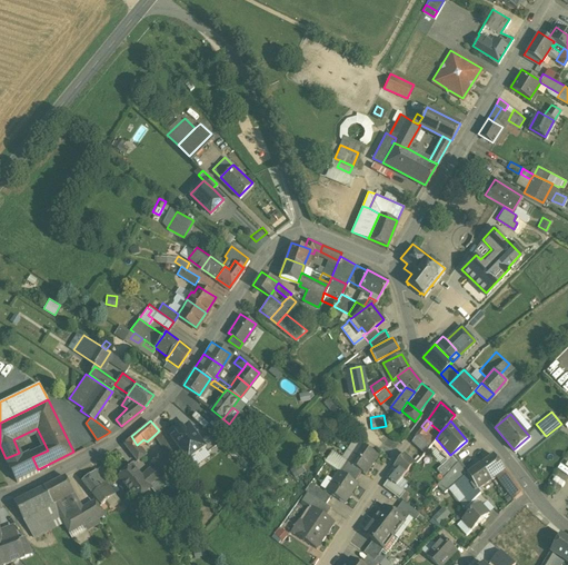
[(188,458),(205,446),(199,439),(188,424),(182,428),(181,427),(176,430),(177,433),(171,436),(188,458)]
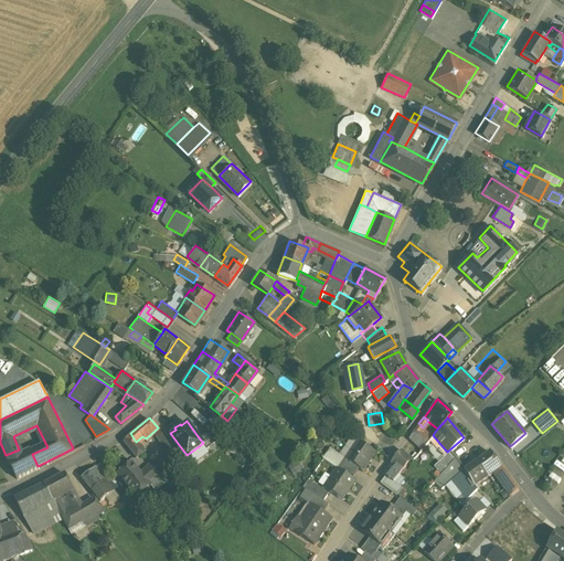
[(432,435),(423,427),(418,423),(414,429),(427,441),(432,435)]
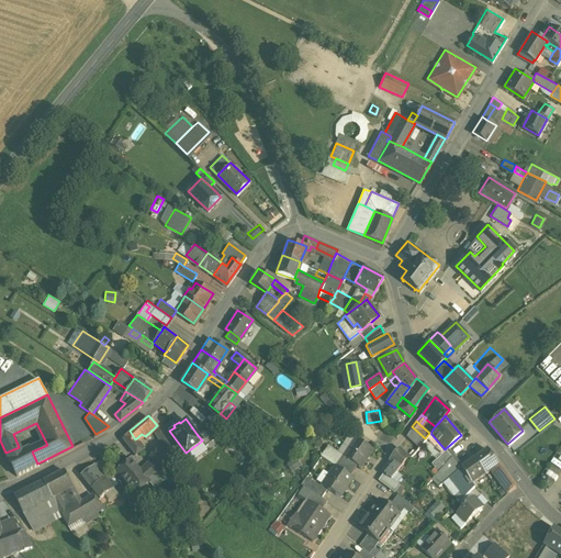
[(169,444),(157,425),(154,428),(155,431),(154,431),(157,435),(157,434),(163,444),(166,446),(169,444)]
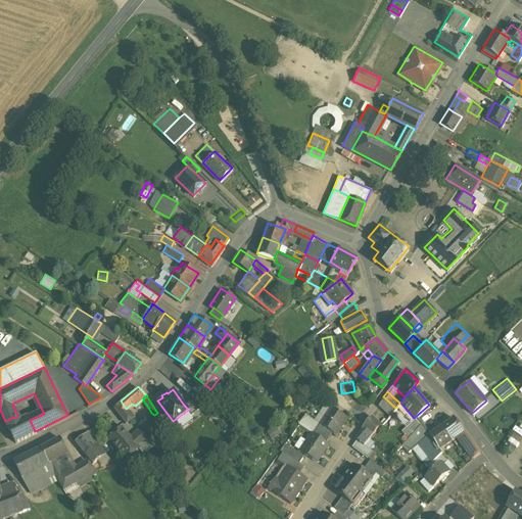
[(188,410),(190,414),(199,406),(191,397),(183,404),(188,410)]
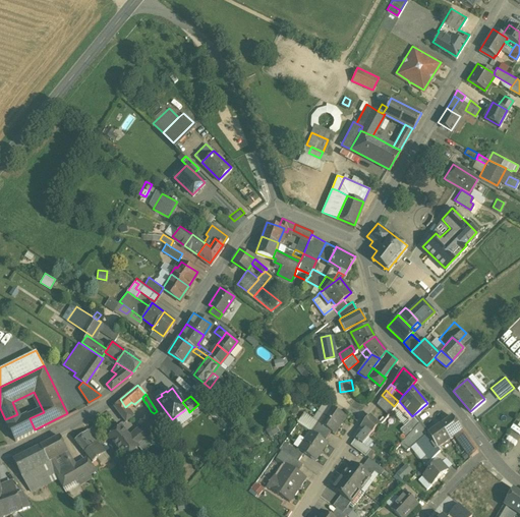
[(393,407),(382,396),(369,412),(373,416),(378,412),(382,407),(384,409),(386,411),(388,413),(393,407)]
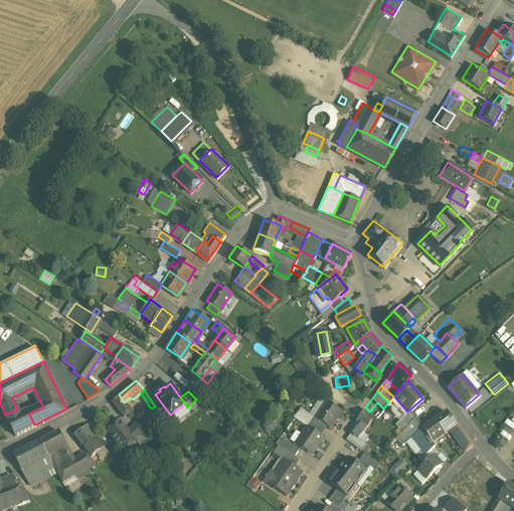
[(124,402),(119,394),(112,399),(124,414),(131,410),(124,402)]
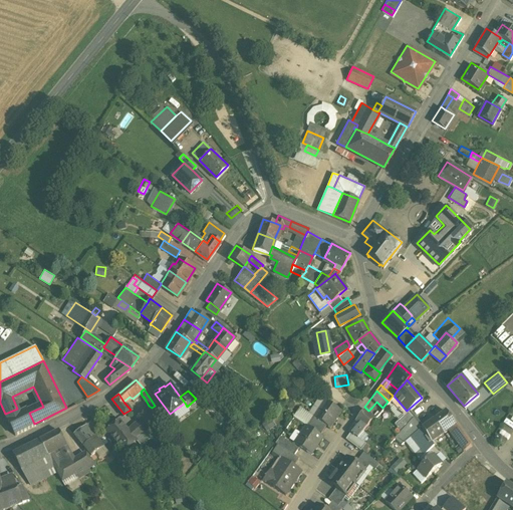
[(312,414),(313,415),(325,398),(320,395),(309,412),(299,406),(293,416),(305,424),(312,414)]
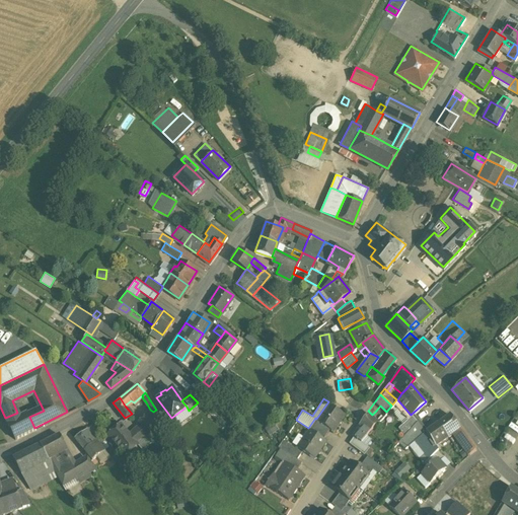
[(328,401),(316,419),(329,427),(333,430),(344,413),(328,401)]
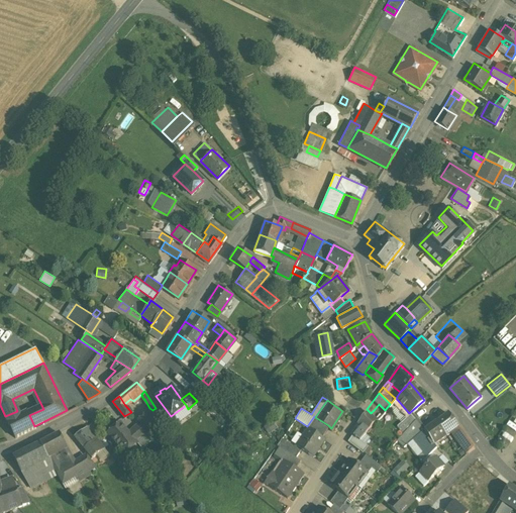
[(367,409),(356,421),(349,431),(351,433),(358,438),(359,438),(376,418),(371,413),(367,409)]
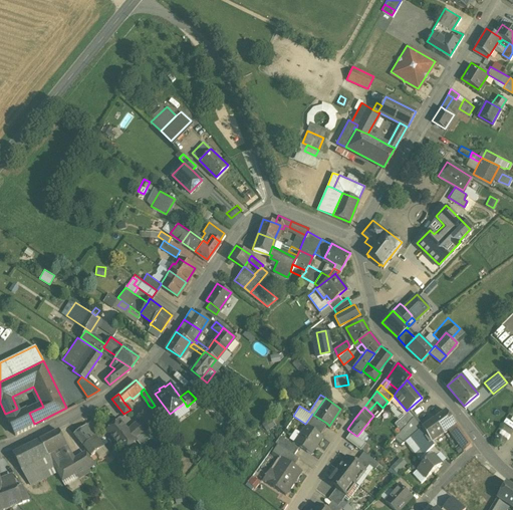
[(27,409),(7,418),(14,433),(34,424),(29,413),(27,409)]
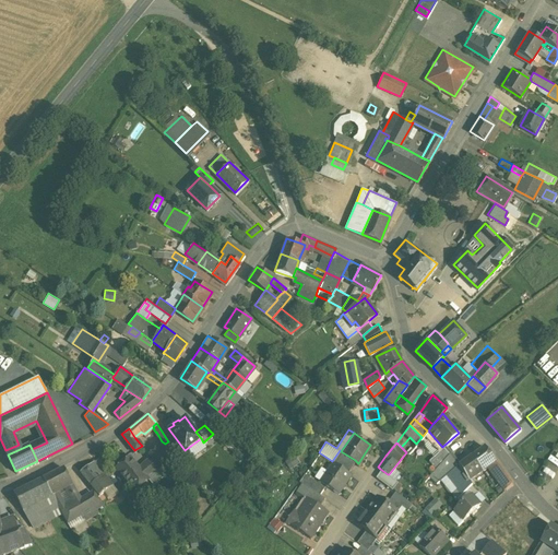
[(171,459),(159,445),(147,455),(149,457),(157,468),(159,469),(171,459)]
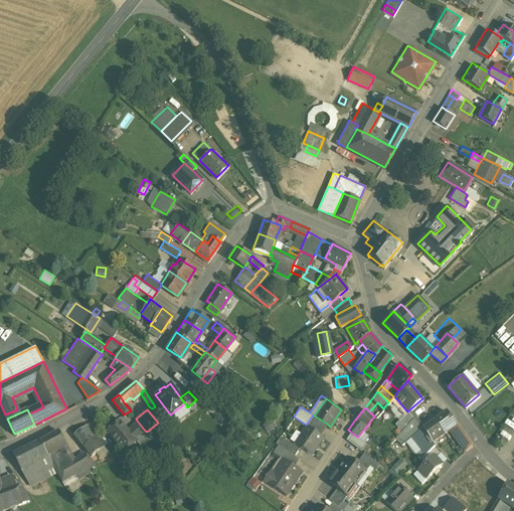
[(446,409),(435,417),(444,432),(450,428),(456,422),(446,409)]
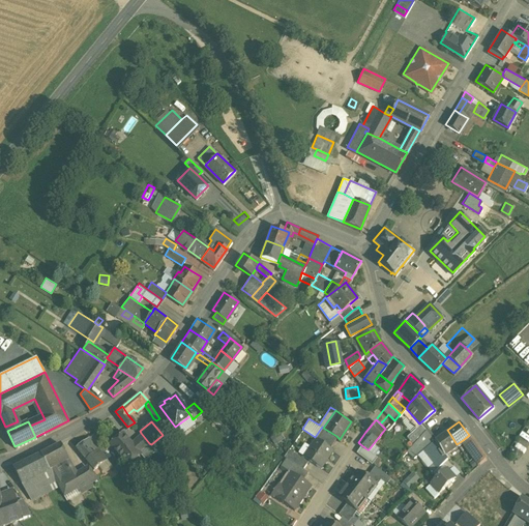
[(419,424),(406,435),(413,443),(427,430),(420,422),(419,424)]
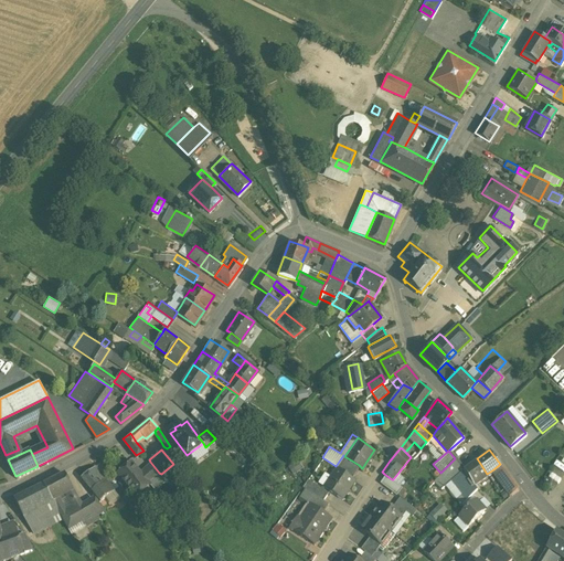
[(351,477),(359,465),(344,456),(343,455),(336,466),(351,477)]
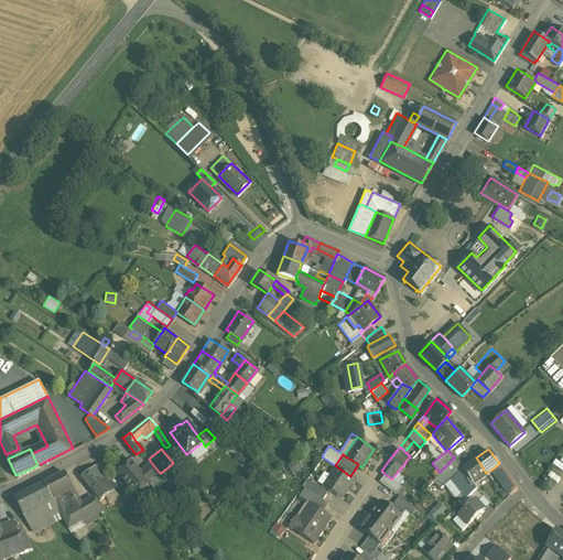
[(476,458),(462,467),(472,483),(486,473),(476,458)]
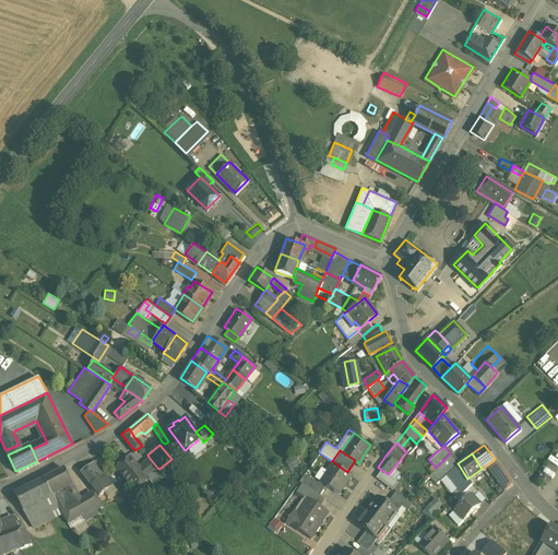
[(138,465),(129,456),(116,468),(133,488),(147,477),(146,476),(138,465)]
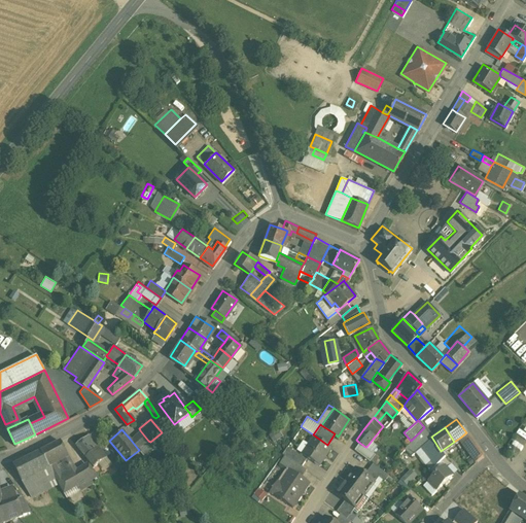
[(116,458),(93,430),(88,433),(105,456),(105,455),(116,468),(120,465),(115,459),(116,458)]
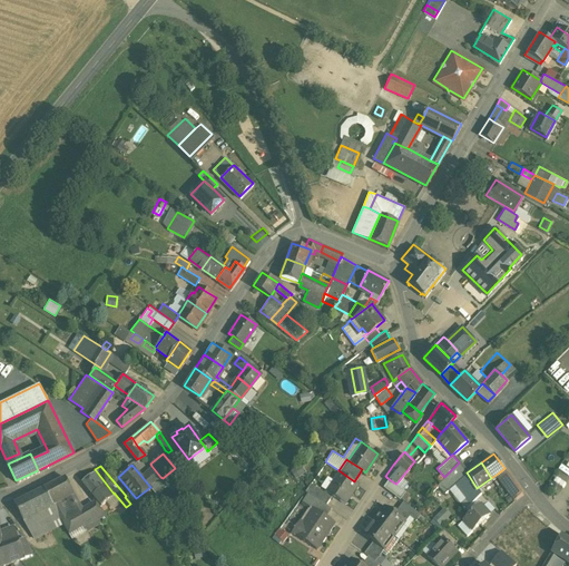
[(151,466),(140,475),(149,486),(160,477),(151,466)]
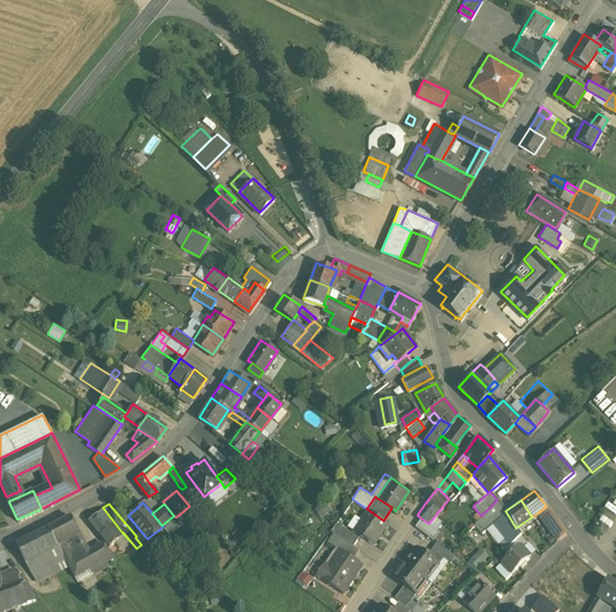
[(564,531),(546,506),(539,512),(557,537),(564,531)]
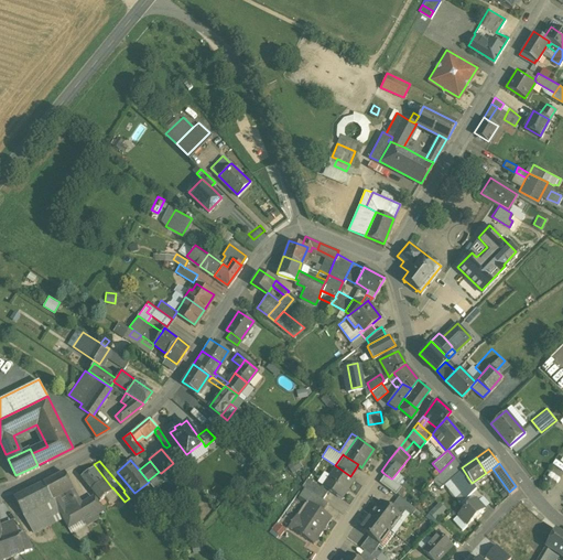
[(112,488),(94,464),(80,475),(99,498),(112,488)]
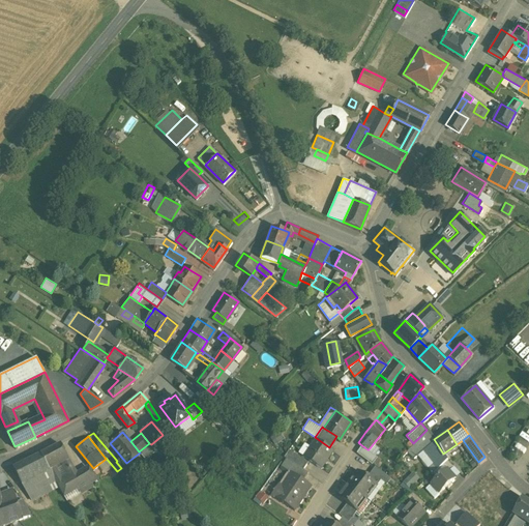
[(315,437),(303,455),(321,466),(332,449),(329,447),(315,437)]
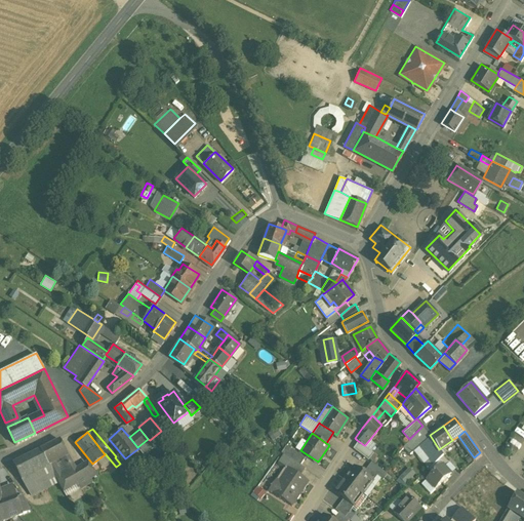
[(439,449),(430,435),(417,444),(431,463),(438,457),(442,453),(439,449)]
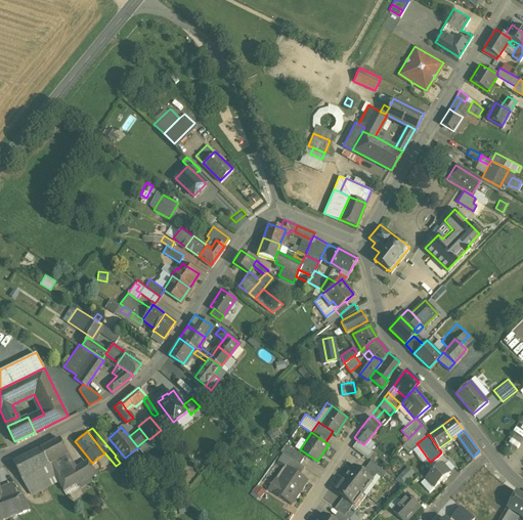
[(59,437),(39,447),(47,462),(60,456),(67,451),(59,437)]
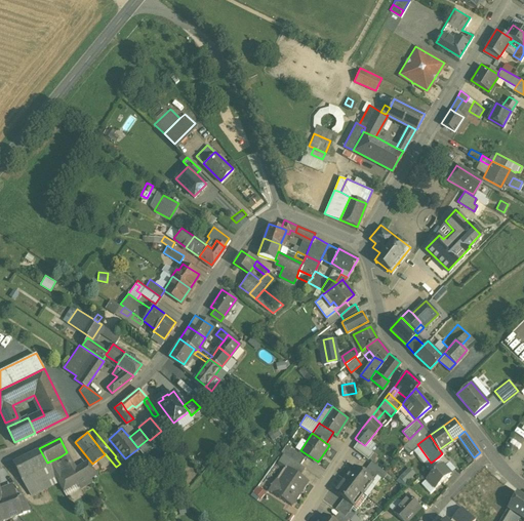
[(372,451),(365,445),(364,445),(357,440),(353,446),(367,457),(372,451)]
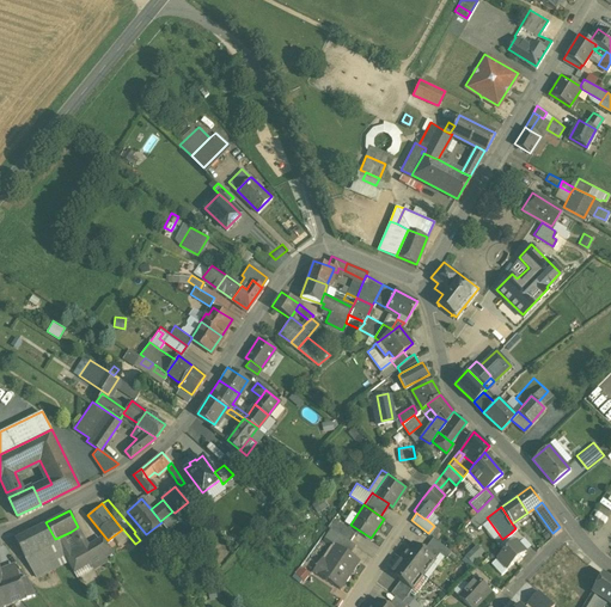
[(355,532),(333,517),(327,525),(337,532),(349,540),(355,532)]
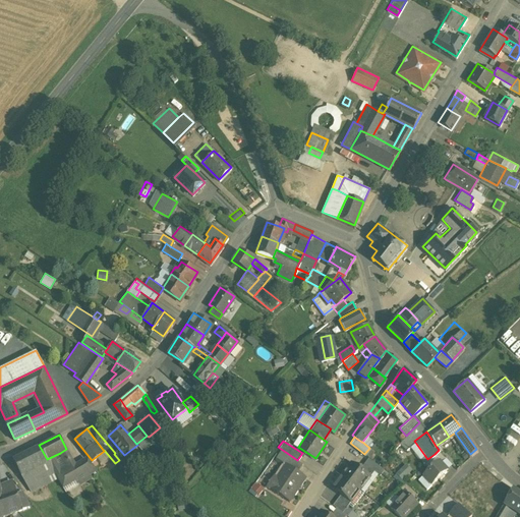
[(39,445),(12,458),(20,474),(48,460),(47,459),(39,445)]
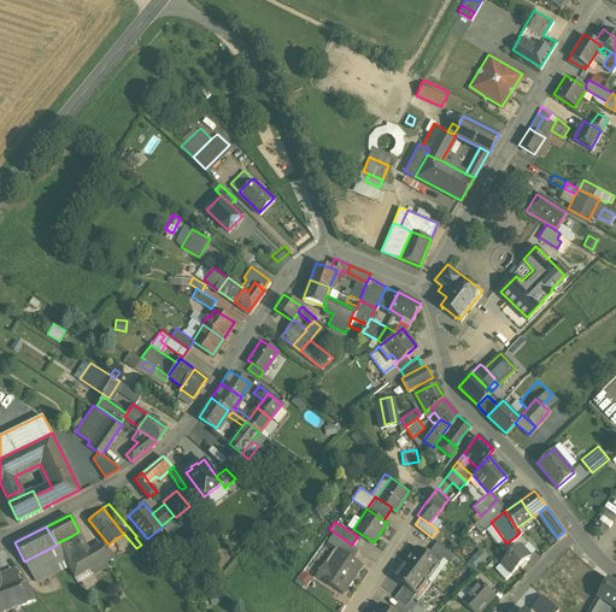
[(84,542),(78,531),(71,536),(82,554),(82,553),(89,549),(84,542)]
